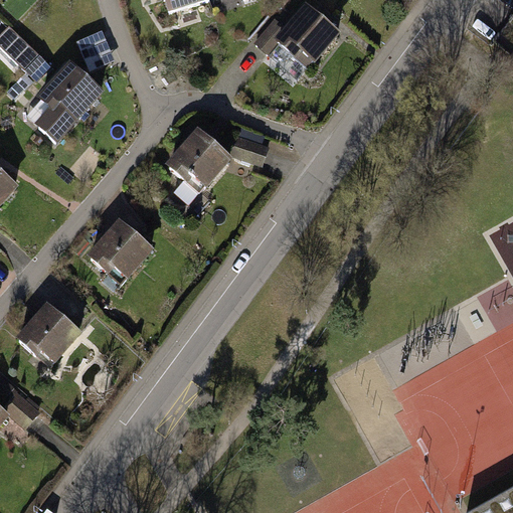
[(161,0),(165,13),(208,0),(239,0),(240,2),(247,0),(161,0)]
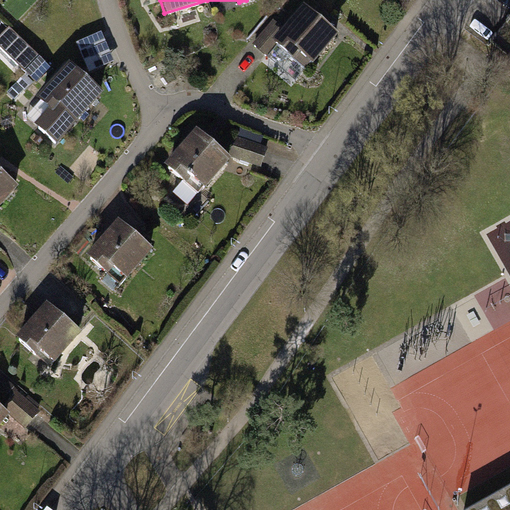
[(270,20),(251,43),(294,80),(308,63),(310,65),(336,35),(300,5),(280,28),(270,20)]
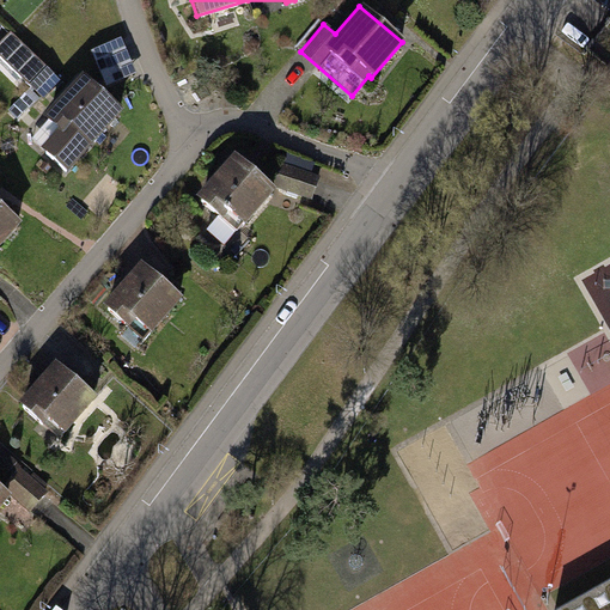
[(0,56),(40,92),(58,72),(12,31),(0,46),(0,56)]
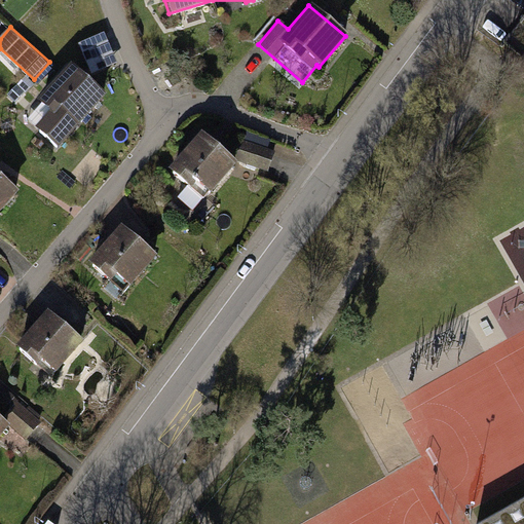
[(94,72),(117,62),(106,36),(82,46),(94,72)]
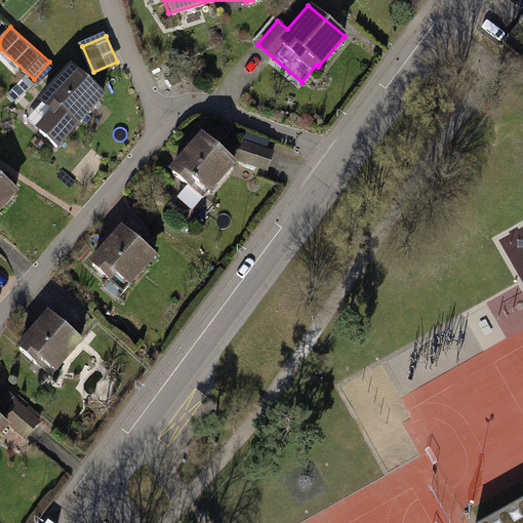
[(67,61),(19,113),(57,147),(105,94),(67,61)]
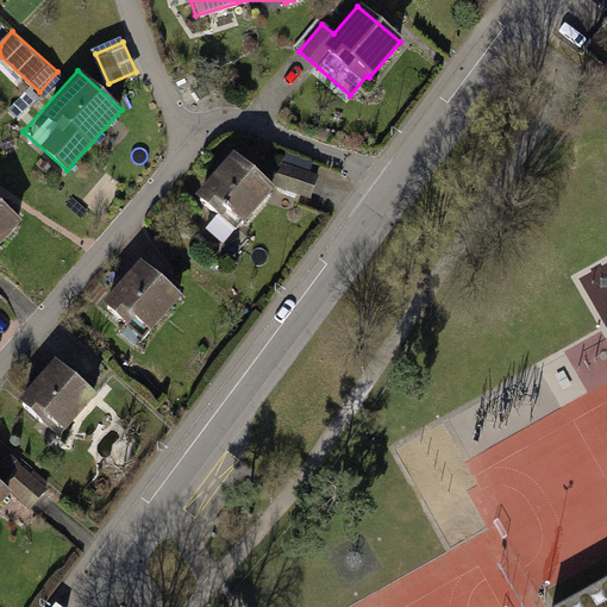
[(233,151),(196,193),(217,210),(202,226),(221,243),(236,227),(241,231),(276,188),(233,151)]
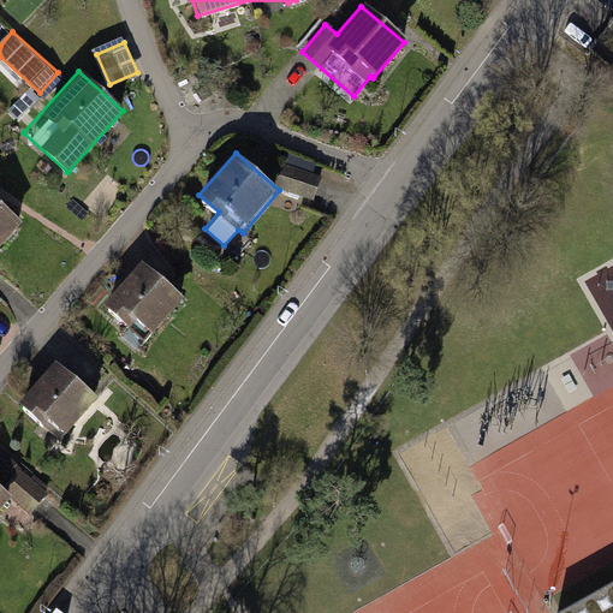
[(319,176),(281,162),(274,184),(311,196),(319,176)]
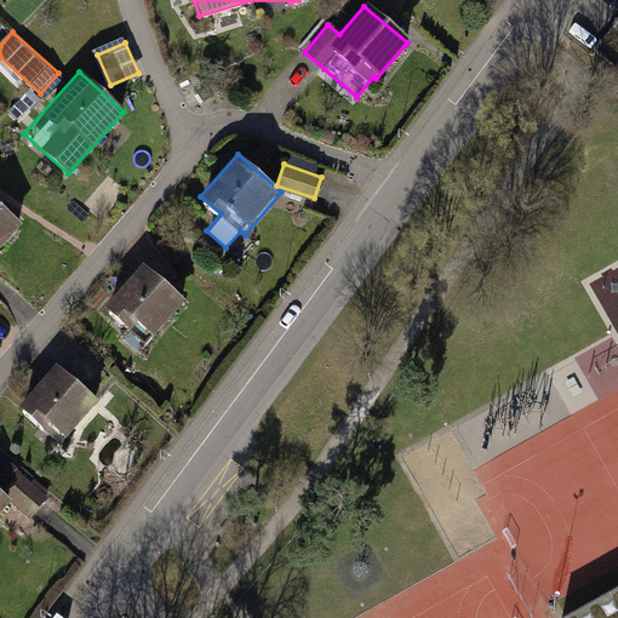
[(0,246),(23,221),(0,201),(0,246)]
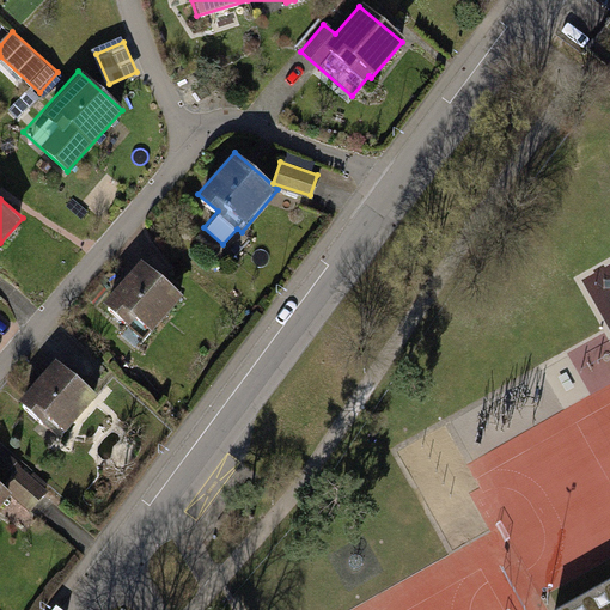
[(142,258),(102,305),(141,340),(182,293),(142,258)]
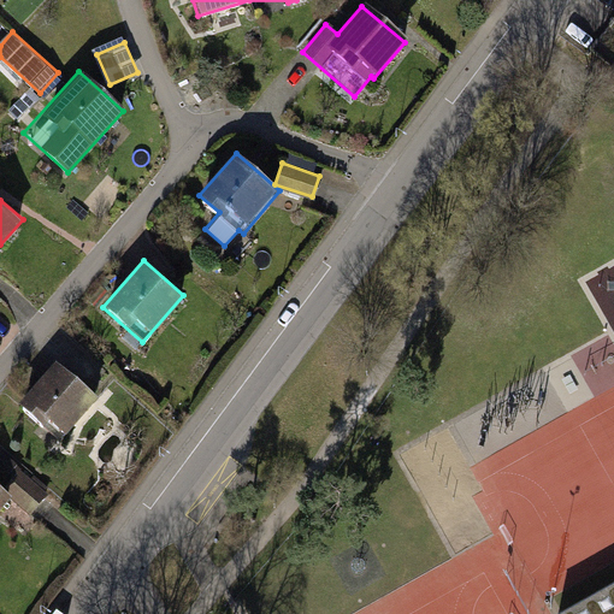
[(57,360),(16,407),(55,441),(96,394),(57,360)]
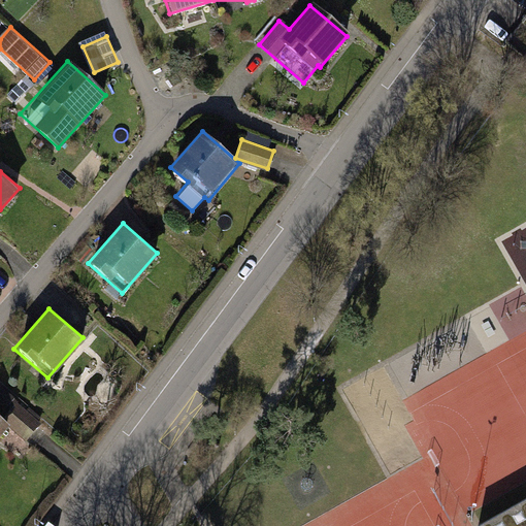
[(525,525),(525,499),(479,525),(525,525)]
